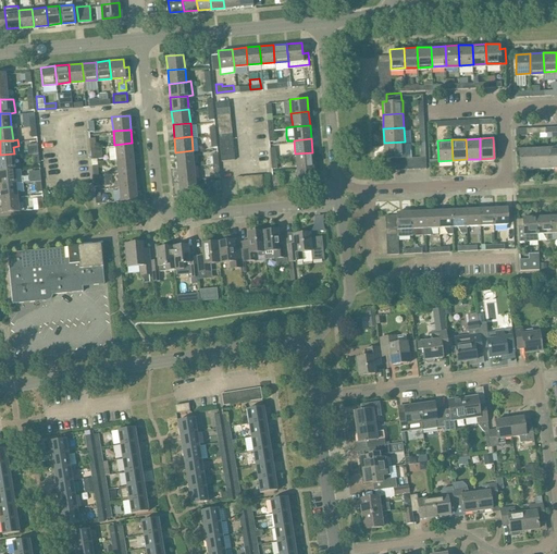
[(33,151),(33,152),(38,151),(37,142),(32,142),(26,143),(27,152),(33,151)]
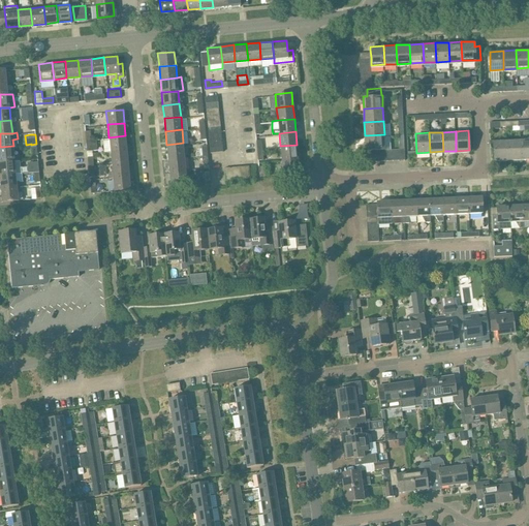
[(366,149),(370,148),(376,148),(381,148),(384,148),(384,134),(365,135),(366,149)]
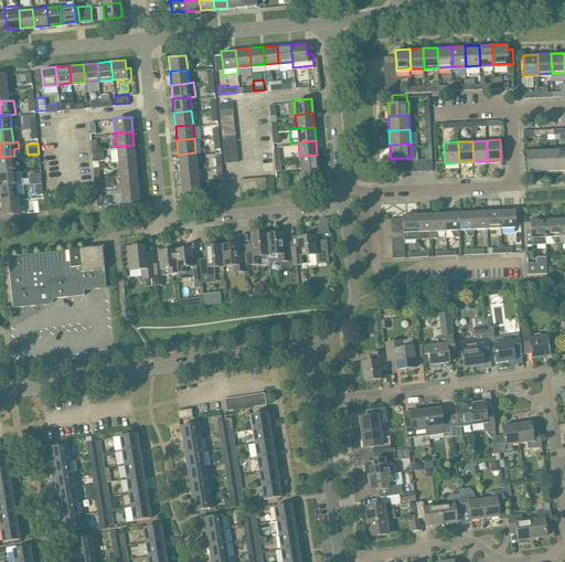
[(117,160),(136,159),(134,145),(116,147),(117,160)]
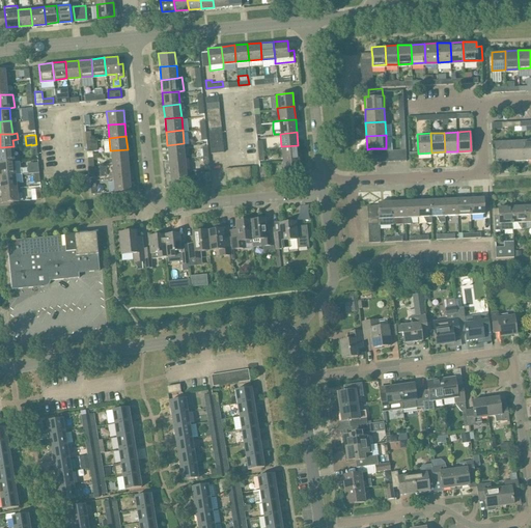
[(91,139),(86,140),(87,149),(98,148),(96,138),(91,139)]
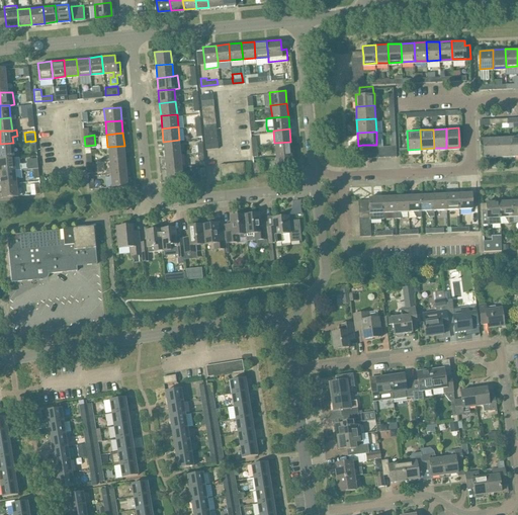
[(510,155),(517,154),(517,135),(509,136),(510,155)]
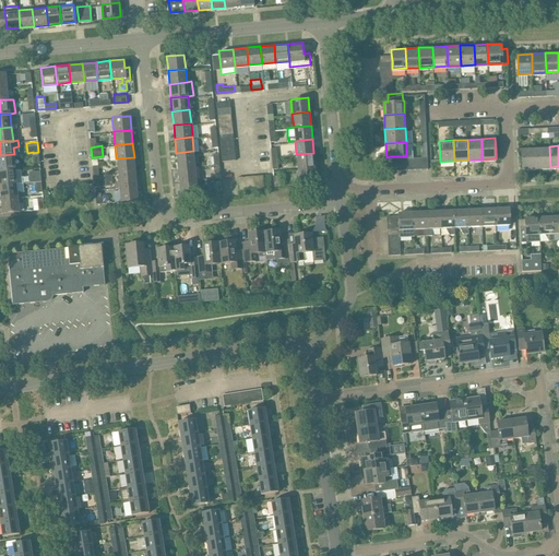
[(537,168),(550,167),(549,146),(536,148),(537,168)]
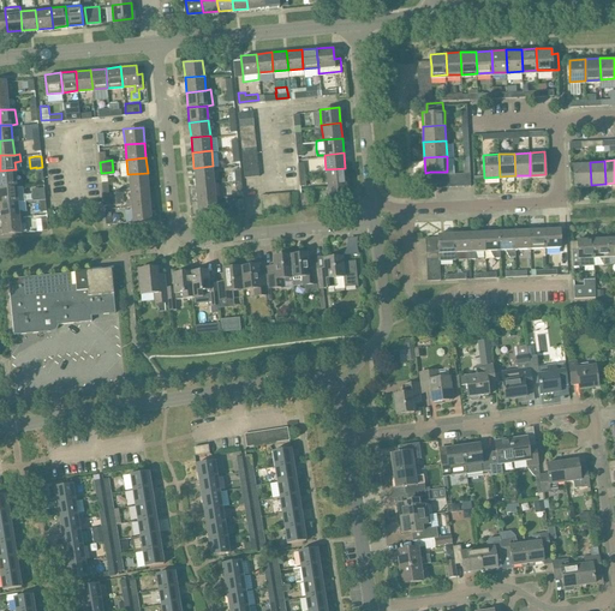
[(591,185),(590,162),(574,163),(575,185),(591,185)]
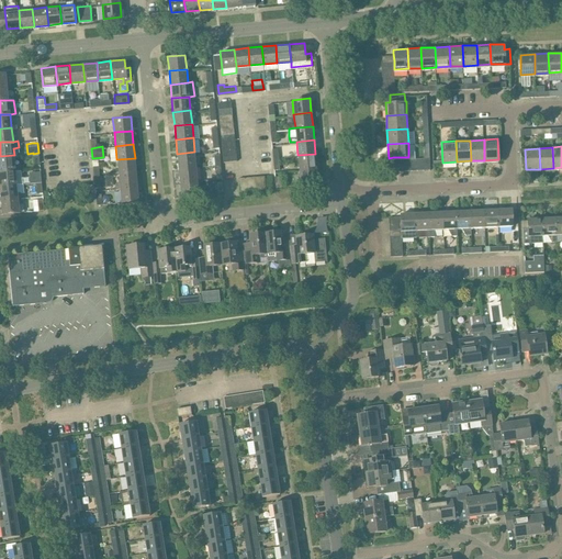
[(195,165),(194,152),(177,154),(178,167),(195,165)]
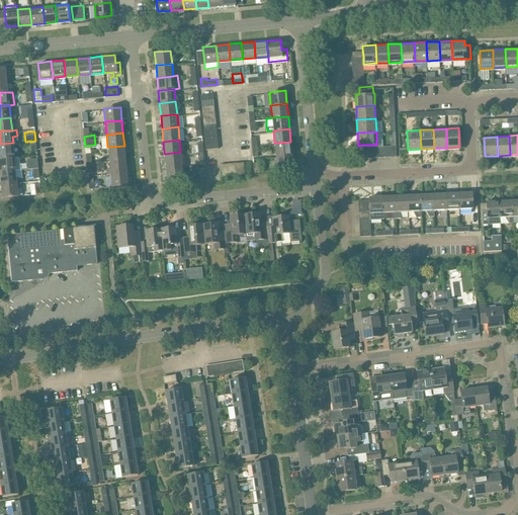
[(291,154),(290,142),(274,143),(275,156),(291,154)]
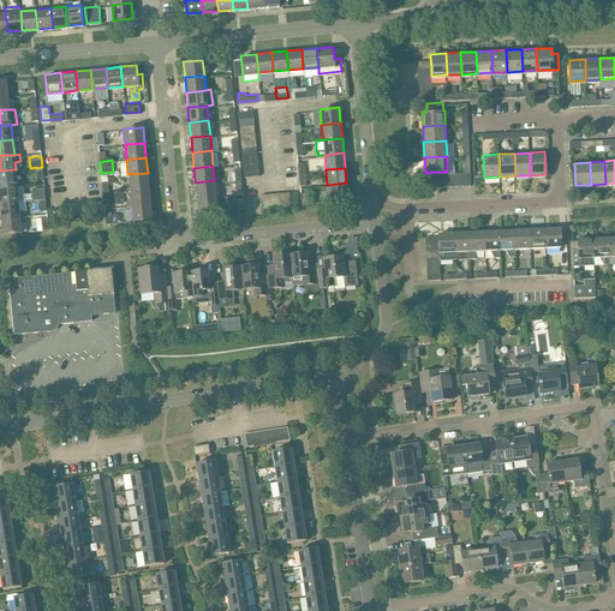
[(0,186),(17,185),(17,184),(16,169),(0,171),(0,186)]
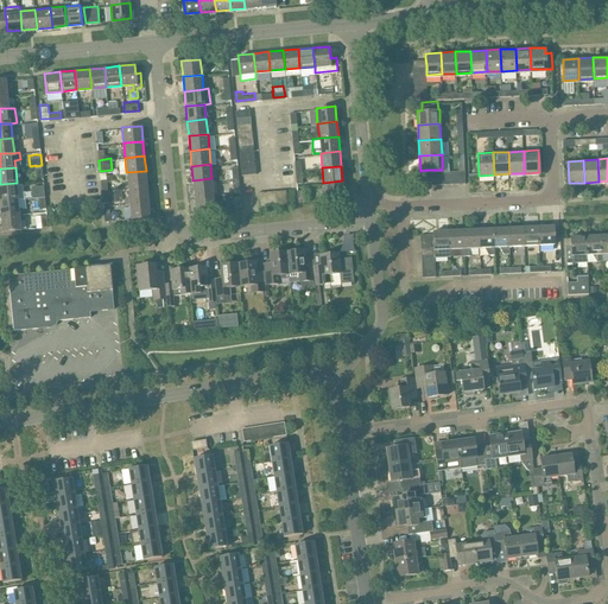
[(127,188),(147,185),(146,171),(126,172),(127,188)]
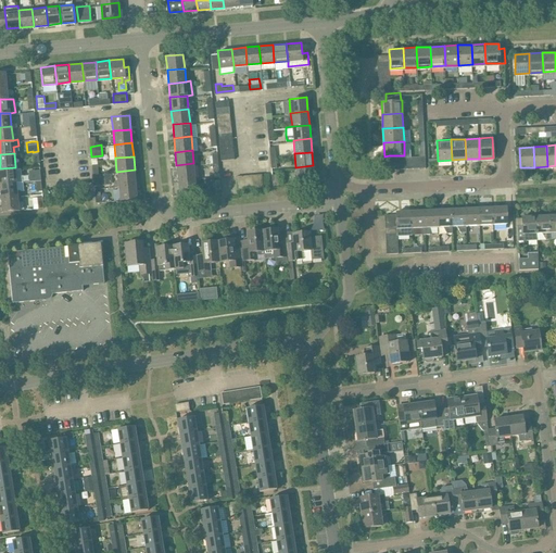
[(178,179),(196,177),(193,163),(176,165),(178,179)]
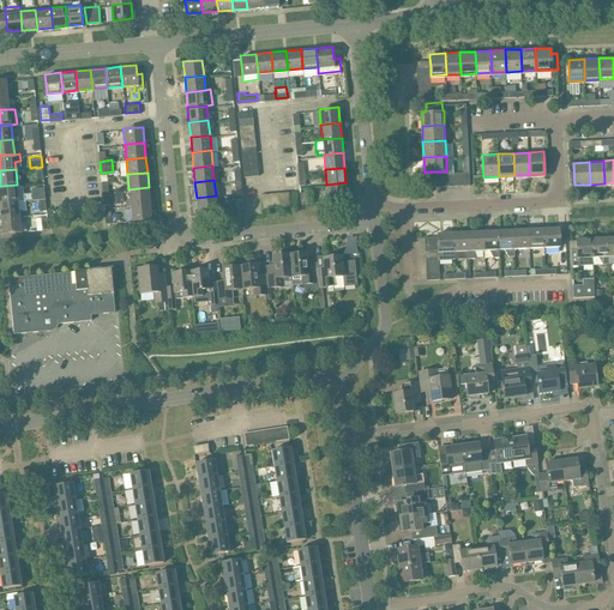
[(347,198),(345,182),(326,185),(327,200),(347,198)]
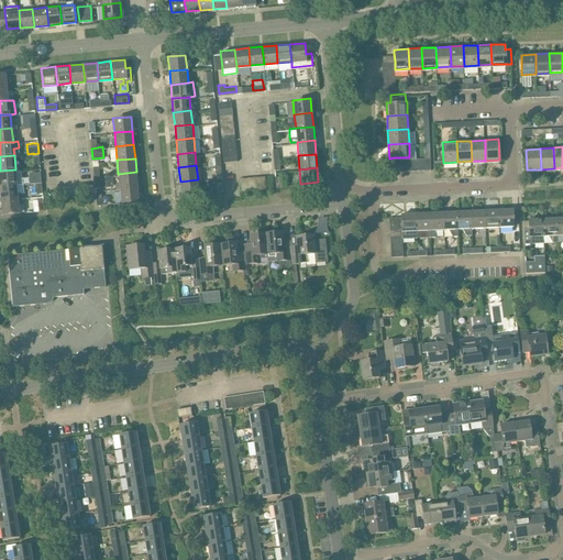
[(0,171),(0,184),(23,183),(22,168),(15,168),(15,169),(0,171)]
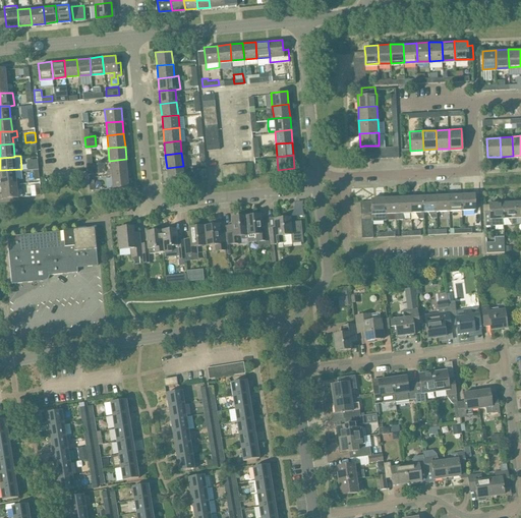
[(33,168),(38,167),(38,158),(27,159),(27,168),(33,168)]
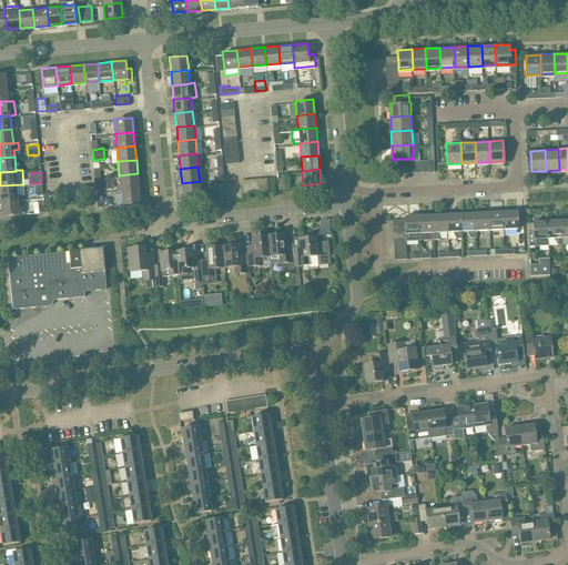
[(120,183),(117,183),(117,190),(121,189),(139,188),(138,173),(119,175),(120,183)]
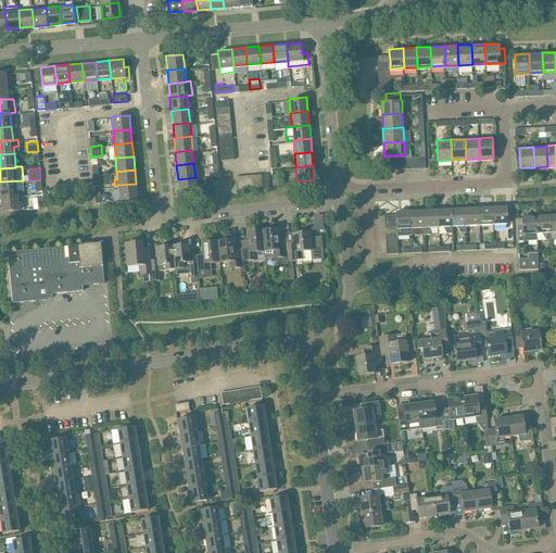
[(104,172),(99,173),(99,174),(92,174),(93,184),(105,183),(104,172)]
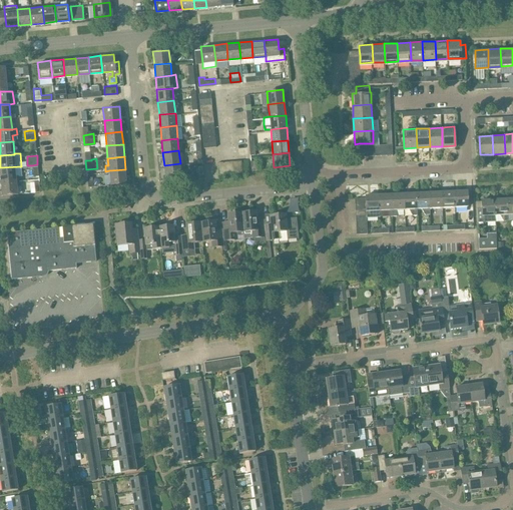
[(180,163),(164,165),(165,178),(181,176),(180,163)]
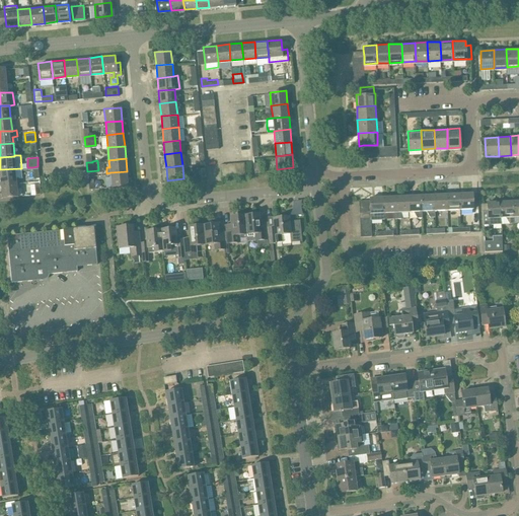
[(0,169),(0,175),(1,183),(19,181),(19,176),(22,176),(21,168),(0,169)]
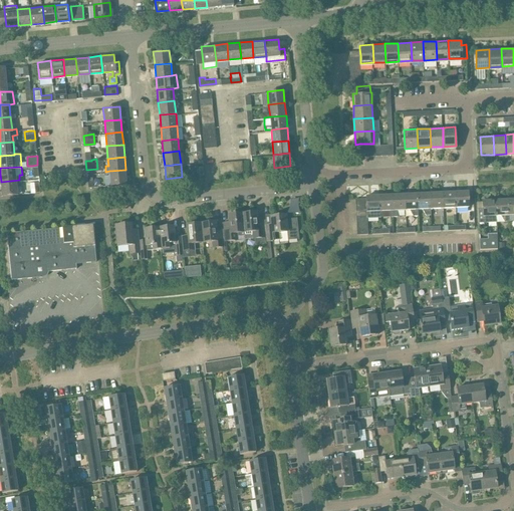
[(126,183),(125,170),(109,171),(110,184),(126,183)]
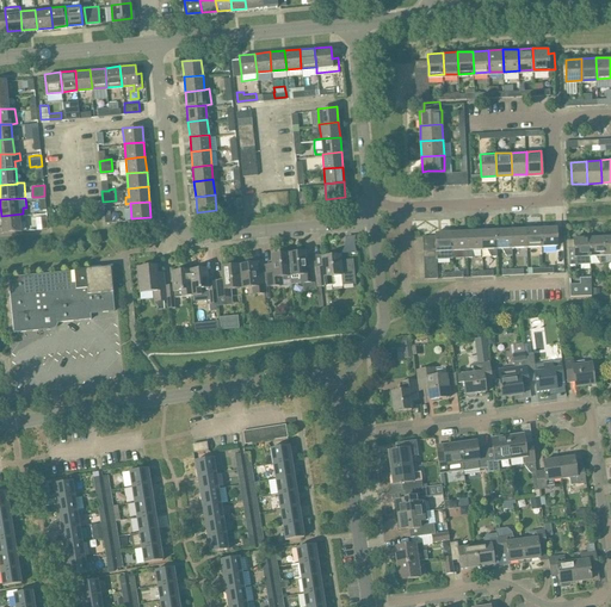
[(23,214),(1,216),(2,230),(22,229),(20,220),(24,218),(23,214)]
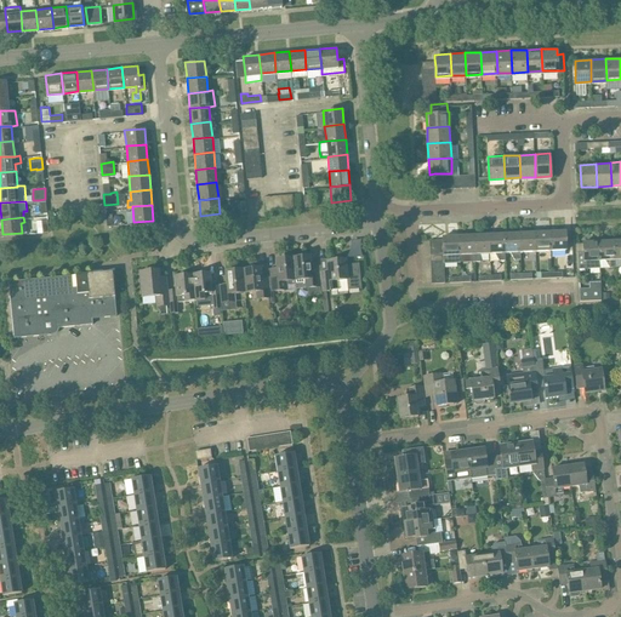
[(47,218),(36,220),(38,232),(49,230),(47,218)]
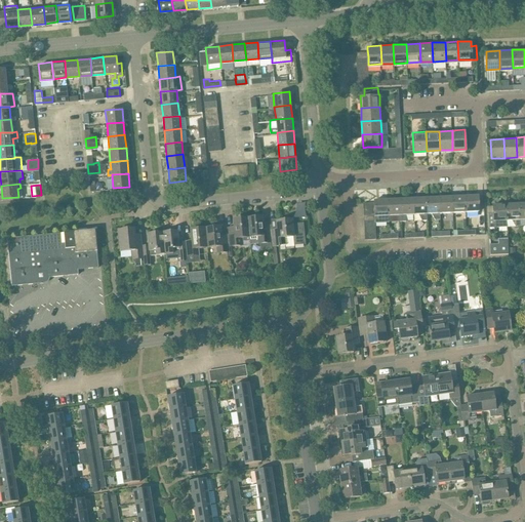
[(453,211),(466,210),(465,194),(452,195),(453,211)]
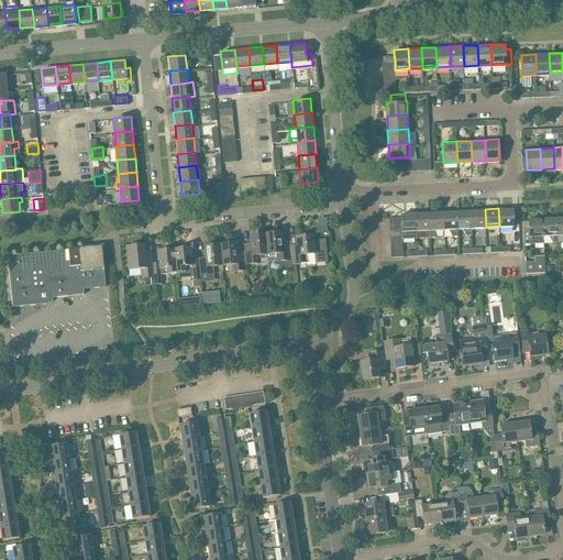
[(498,208),(499,226),(514,224),(512,208),(498,208)]
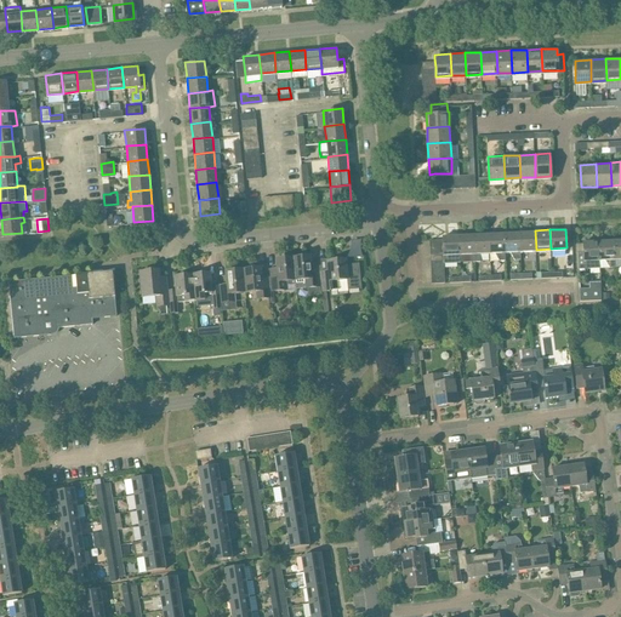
[(520,250),(536,250),(535,230),(519,232),(520,250)]
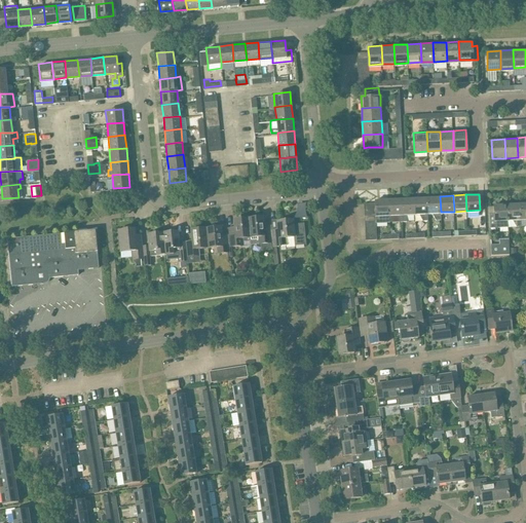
[(427,213),(427,196),(414,197),(415,213),(420,213),(423,219),(427,219),(427,213)]
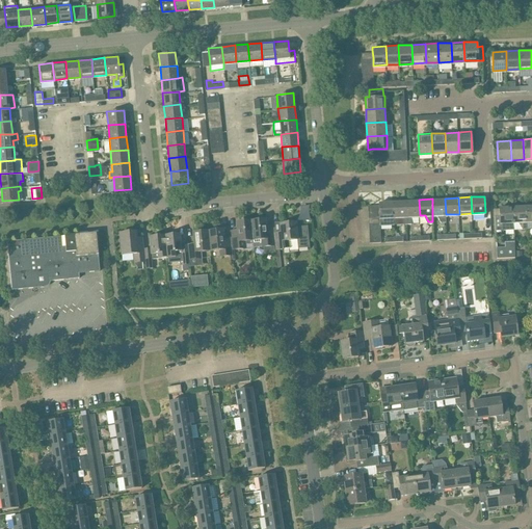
[(446,214),(445,199),(432,199),(432,215),(437,215),(441,220),(446,220),(446,214)]
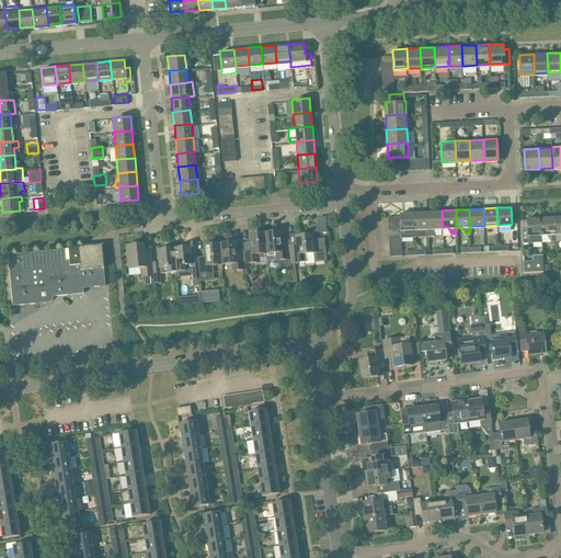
[(415,229),(428,228),(427,211),(414,212),(415,229)]
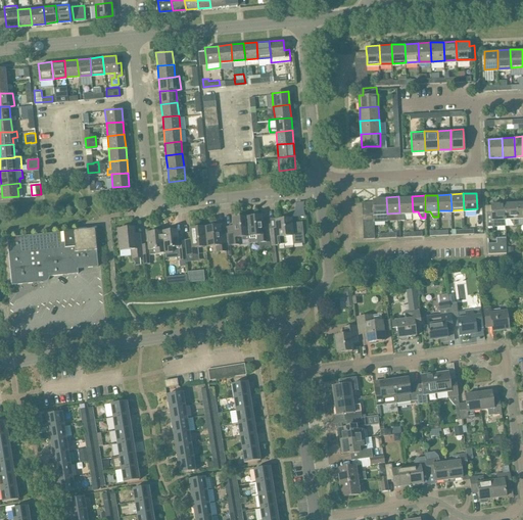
[(413,211),(412,196),(398,196),(399,213),(399,218),(405,218),(405,213),(413,211)]
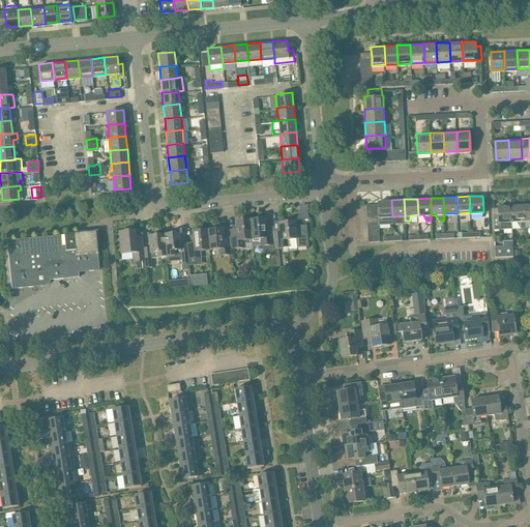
[(378,214),(379,221),(379,223),(391,223),(391,216),(392,216),(391,200),(378,200),(378,202),(378,209),(378,214)]
